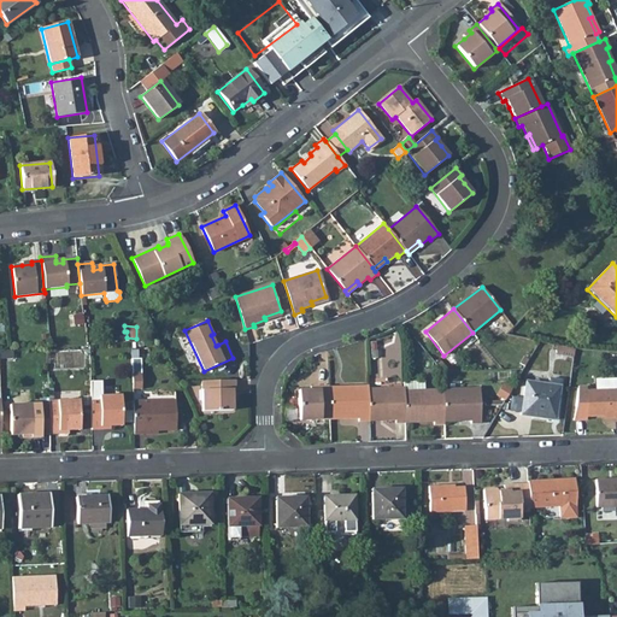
[(560,356),(573,358),(574,350),(556,346),(556,351),(560,356)]
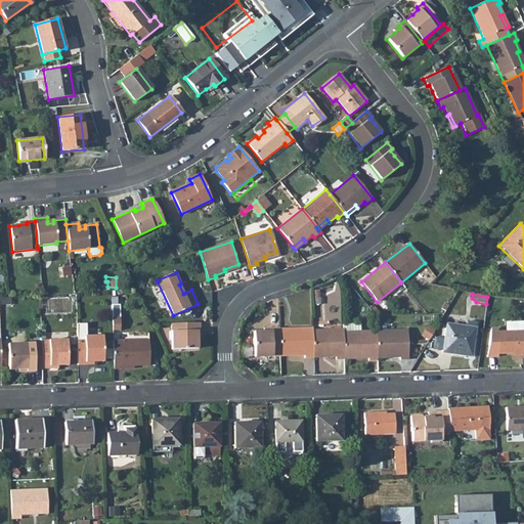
[(397,308),(392,299),(389,301),(394,310),(397,308)]
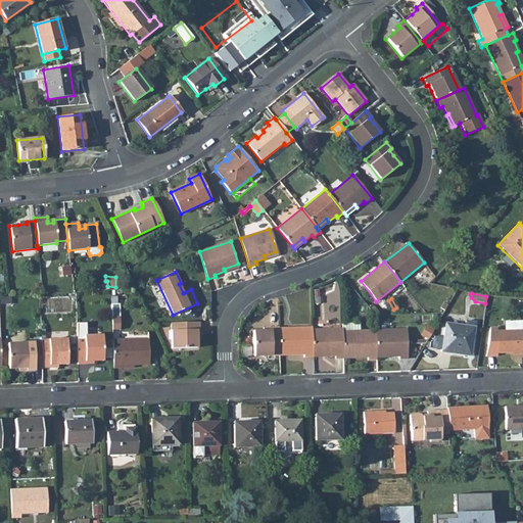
[(453,351),(471,353),(475,322),(465,321),(465,326),(445,323),(443,338),(442,350),(441,352),(452,353),(453,351)]
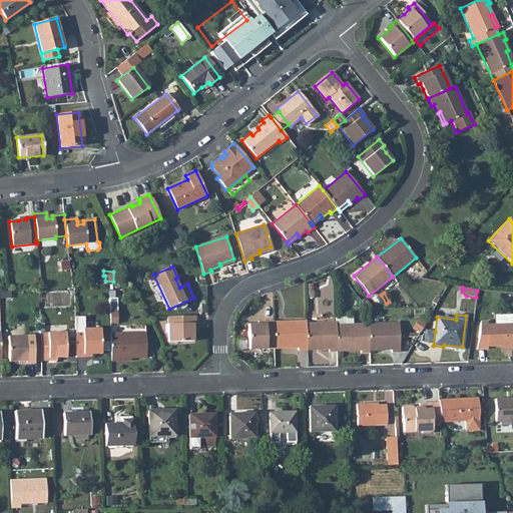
[(193,324),(195,324),(195,316),(168,317),(168,342),(193,341),(193,331),(193,324)]
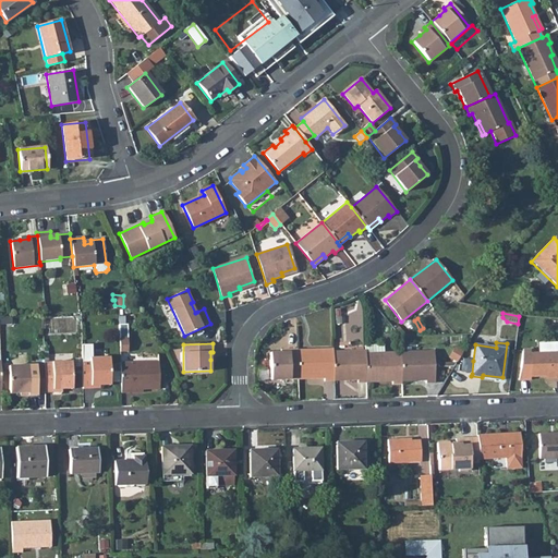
[(538,343),(538,353),(557,352),(557,343),(538,343)]
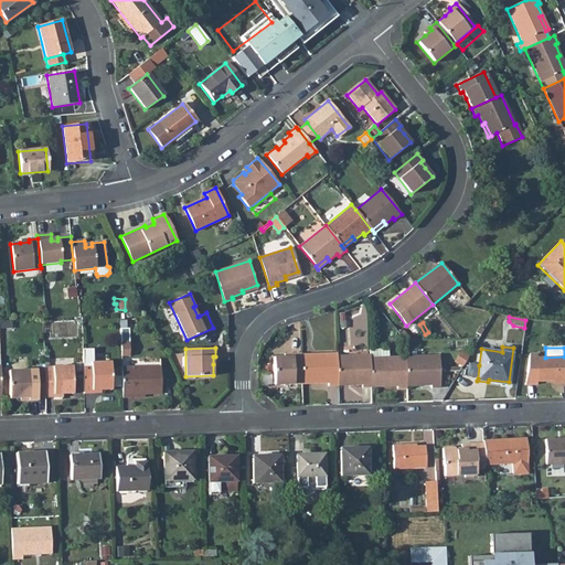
[(370,355),(371,358),(390,358),(390,349),(370,350),(370,355)]
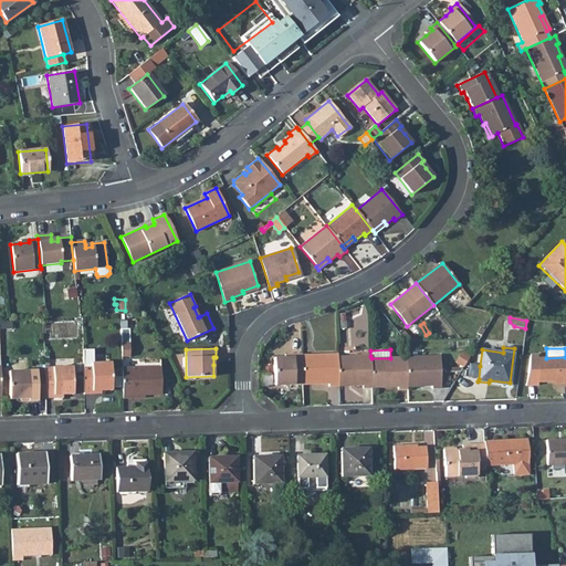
[(275,386),(303,385),(303,381),(302,355),(302,354),(293,355),(293,357),(285,357),(274,358),(275,386)]
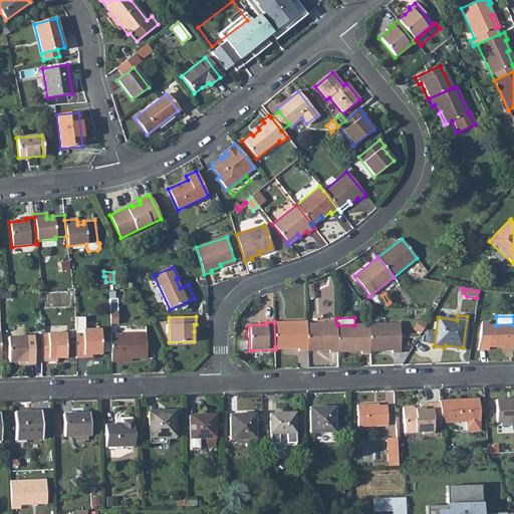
[(274,322),(275,346),(289,345),(289,348),(299,348),(299,351),(307,350),(307,347),(307,324),(307,321),(274,322)]
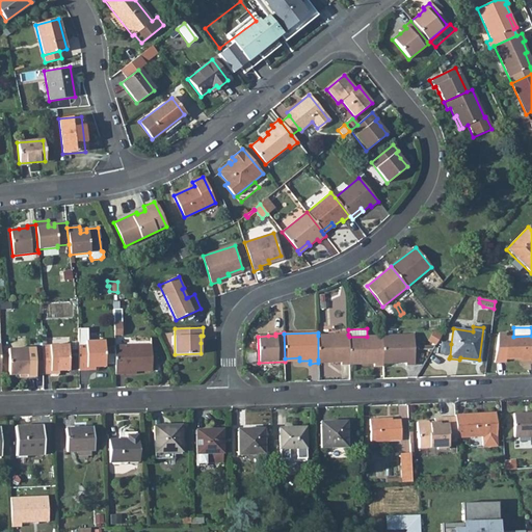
[(506,334),(499,334),(495,363),(506,363),(506,360),(520,360),(531,358),(531,362),(531,361),(531,336),(513,337),(506,337),(506,334)]
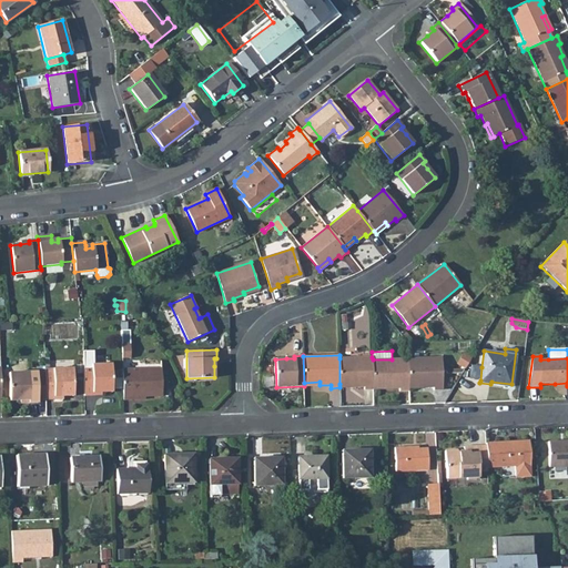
[(365,387),(365,389),(373,389),(373,386),(373,359),(372,357),(340,358),(340,384),(354,384),(354,387),(365,387)]
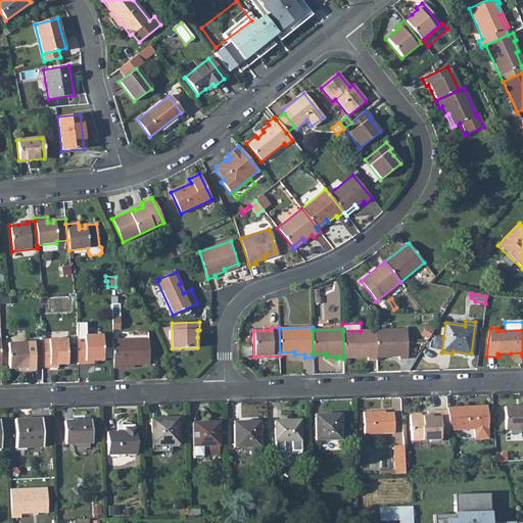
[(407,329),(376,330),(377,354),(389,353),(390,357),(399,357),(399,360),(408,359),(407,329)]
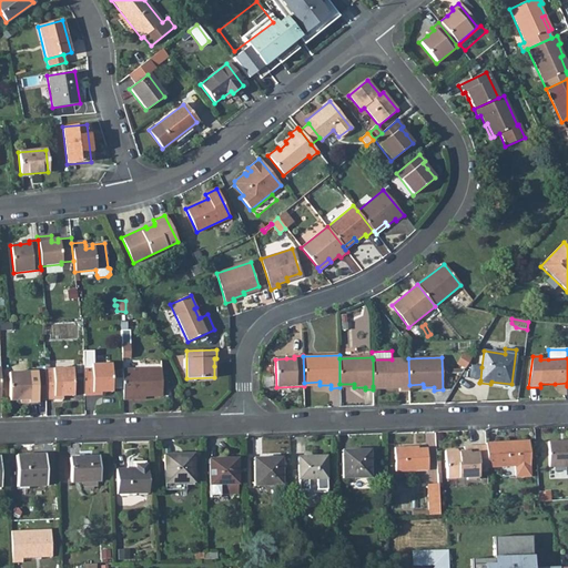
[(373,359),(373,386),(388,385),(388,388),(401,388),(401,392),(409,391),(409,388),(409,385),(408,358),(392,359),(373,359)]
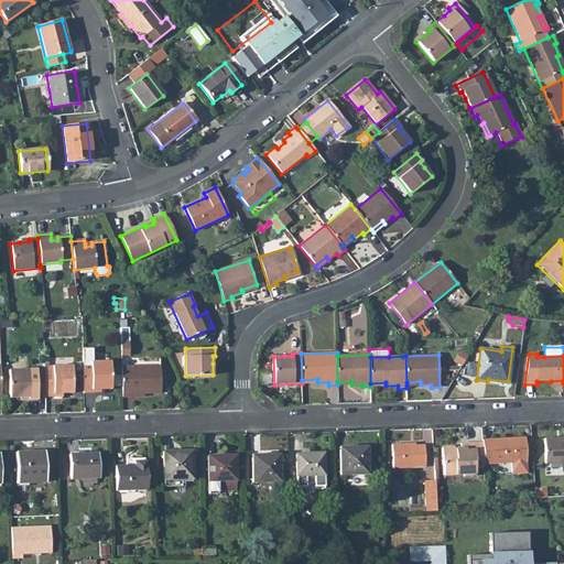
[(83,362),(84,392),(93,392),(93,390),(101,389),(111,389),(110,361),(83,362)]
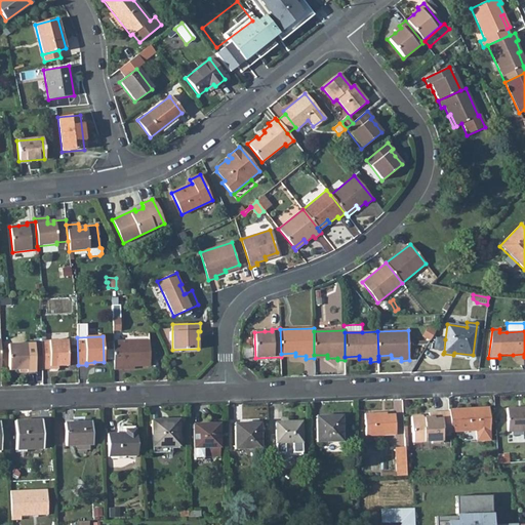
[(435,350),(444,352),(445,339),(437,338),(435,350)]
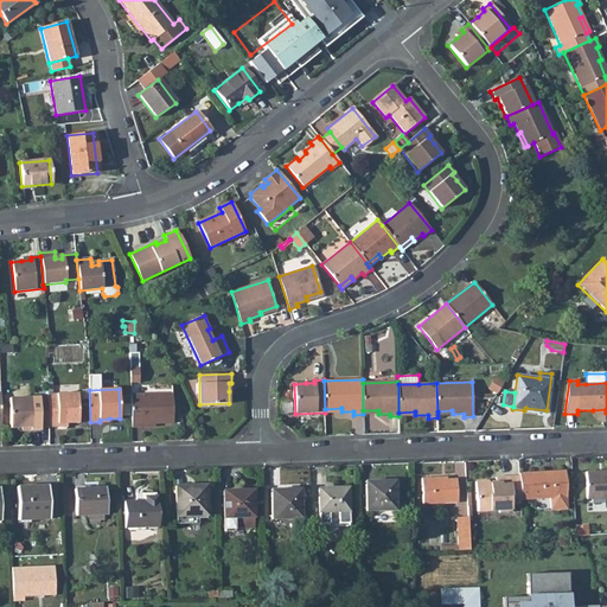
[(48,395),(49,427),(57,427),(59,429),(64,429),(66,427),(68,427),(68,423),(78,423),(77,394),(48,395)]
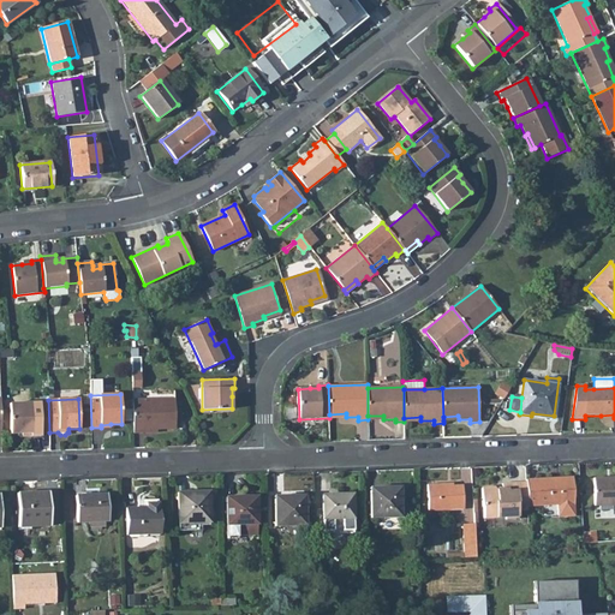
[(132,400),(133,433),(143,433),(143,430),(157,429),(175,429),(174,399),(132,400)]
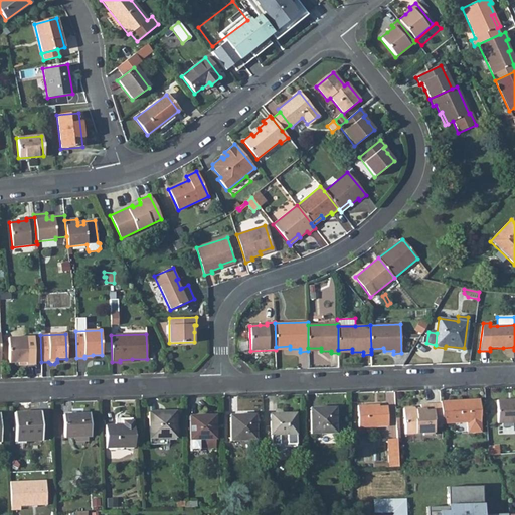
[(26,363),(26,365),(34,365),(33,337),(8,338),(9,363),(18,363),(26,363)]
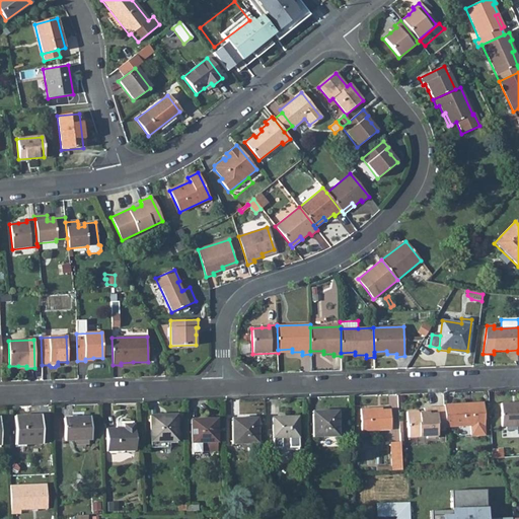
[(485,425),(484,402),(444,404),(444,408),(445,427),(470,425),(471,436),(486,436),(485,425)]
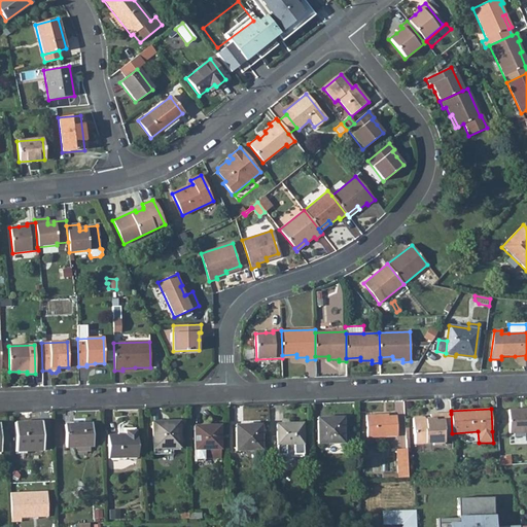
[(510,433),(526,432),(526,409),(508,410),(510,433)]
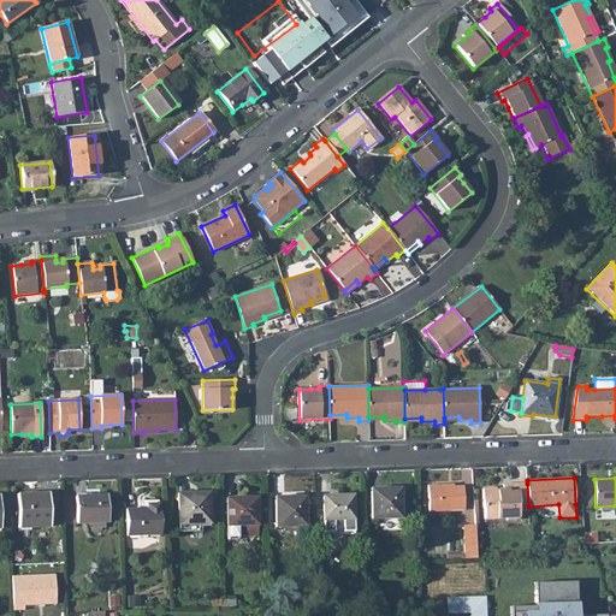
[(427,485),(430,511),(465,510),(463,486),(454,486),(448,486),(448,484),(427,485)]
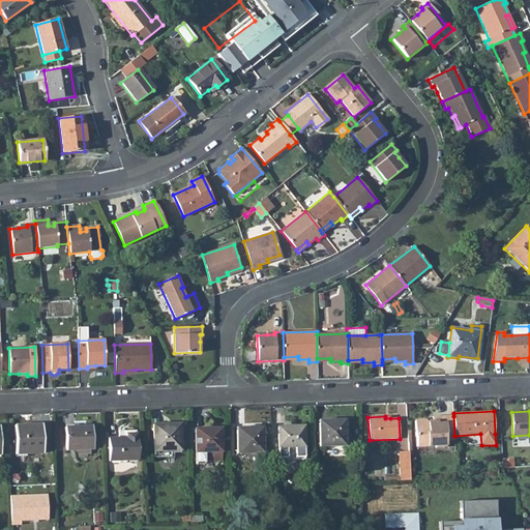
[(453,416),(446,416),(433,417),(433,422),(429,422),(425,419),(415,420),(416,436),(417,436),(417,446),(436,445),(436,447),(447,447),(446,440),(454,439),(454,436),(453,416)]
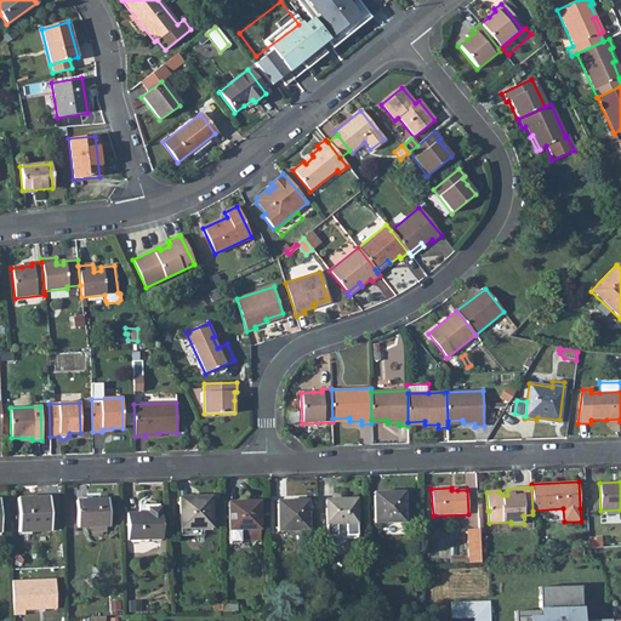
[(374,496),(374,523),(404,523),(404,514),(404,491),(393,493),(393,495),(374,496)]
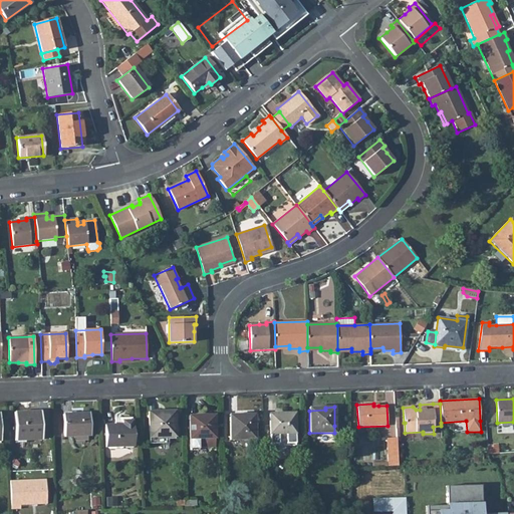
[(14,413),(15,441),(24,440),(41,440),(40,412),(31,412),(31,415),(23,415),(23,413),(14,413)]
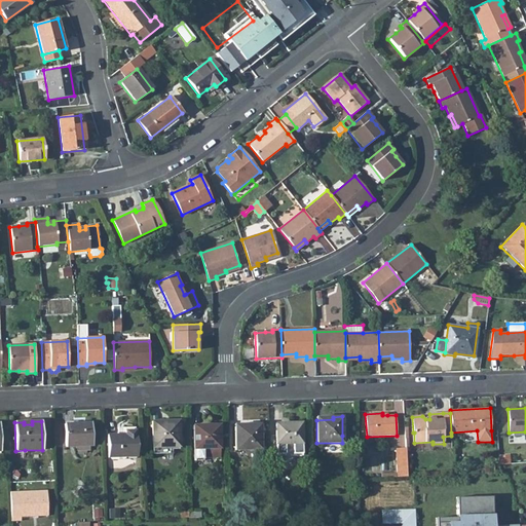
[(151,421),(152,447),(168,447),(179,447),(178,421),(151,421)]
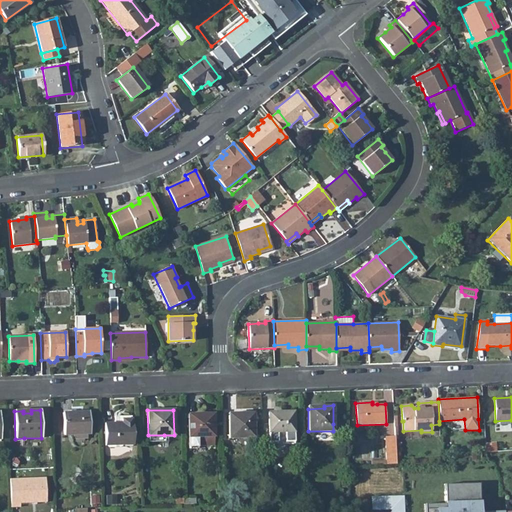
[(63,413),(64,435),(74,435),(87,434),(90,434),(89,411),(63,413)]
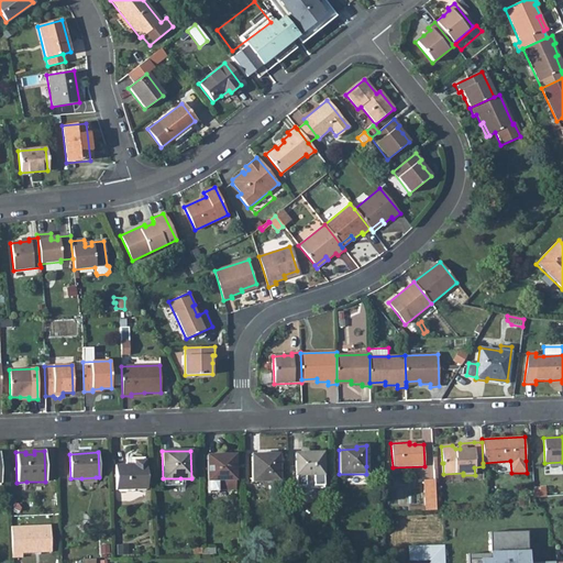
[(313,488),(323,487),(323,471),(323,465),(322,452),(295,453),(296,488),(305,488),(305,490),(306,492),(307,493),(308,493),(310,493),(311,493),(312,490),(313,490),(313,488)]
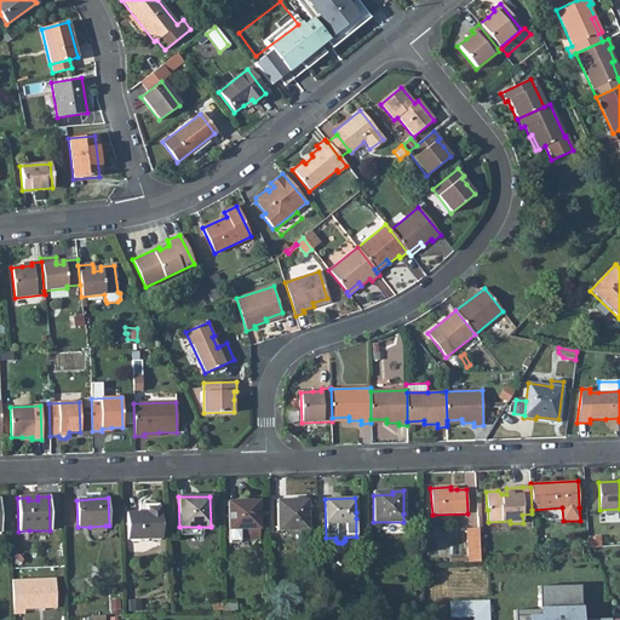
[(259,500),(228,501),(229,543),(240,543),(240,539),(259,538),(259,500)]
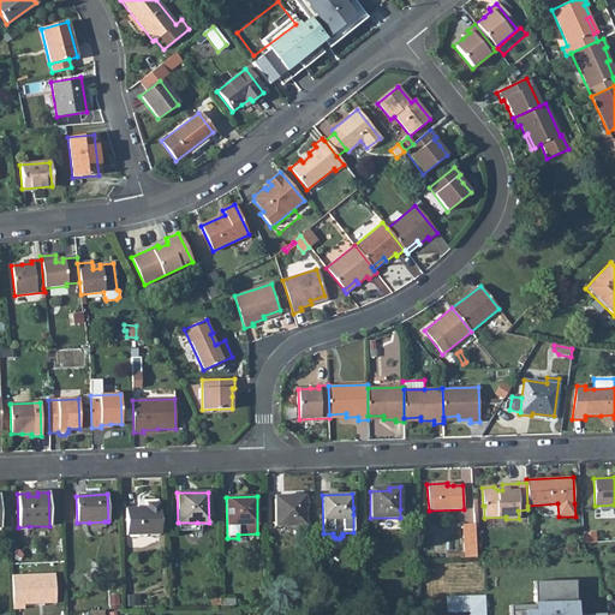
[(294,499),(274,500),(275,526),(305,526),(304,496),(294,496),(294,499)]
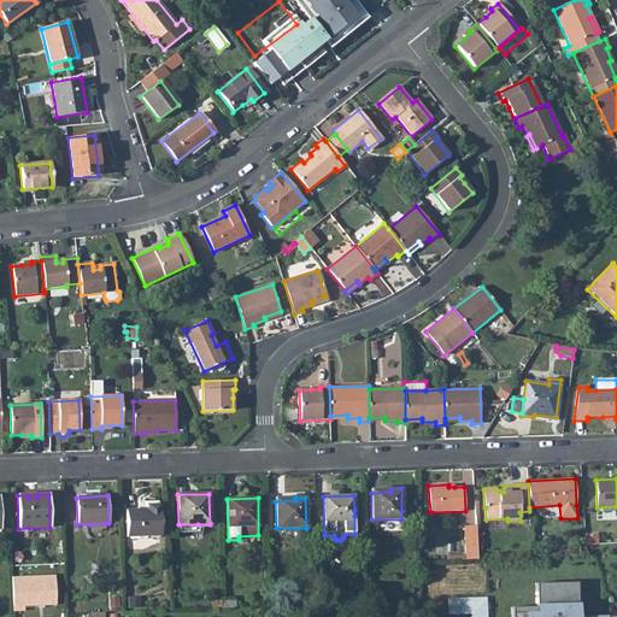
[(137,501),(139,510),(125,511),(127,538),(139,538),(139,536),(159,535),(158,501),(137,501)]
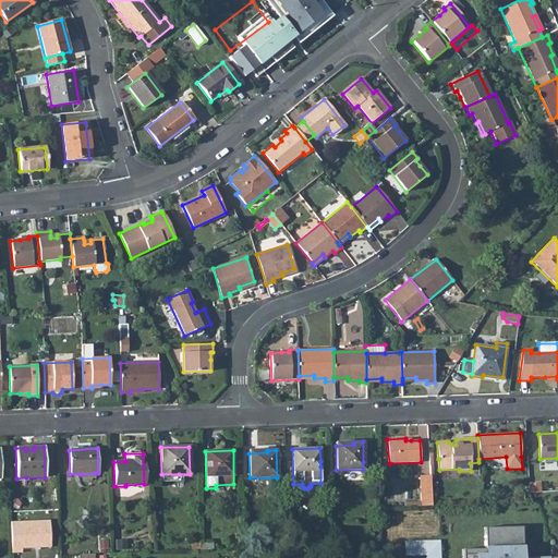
[(421,501),(422,506),(433,506),(431,475),(420,475),(421,501)]
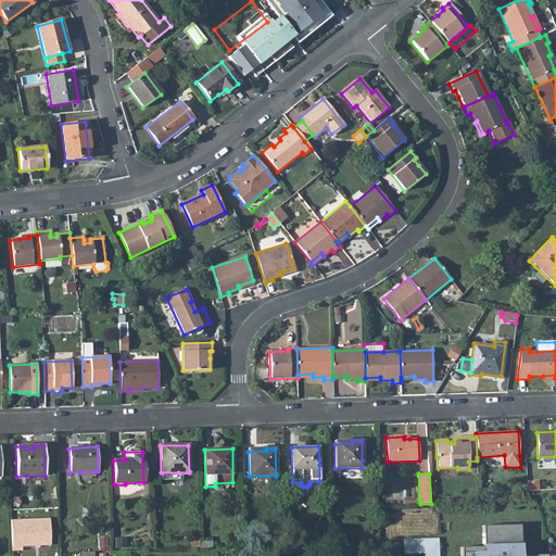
[(547,555),(528,555),(523,555),(523,544),(521,545),(520,525),(483,526),(483,545),(460,546),(460,555),(547,555)]
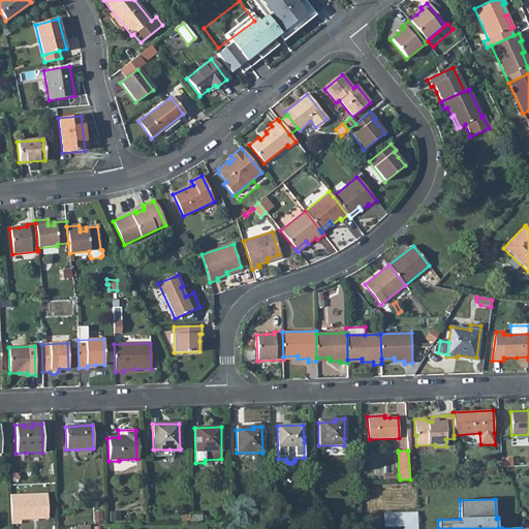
[(418,528),(418,527),(418,511),(383,512),(383,528),(404,528),(403,528),(418,528)]
